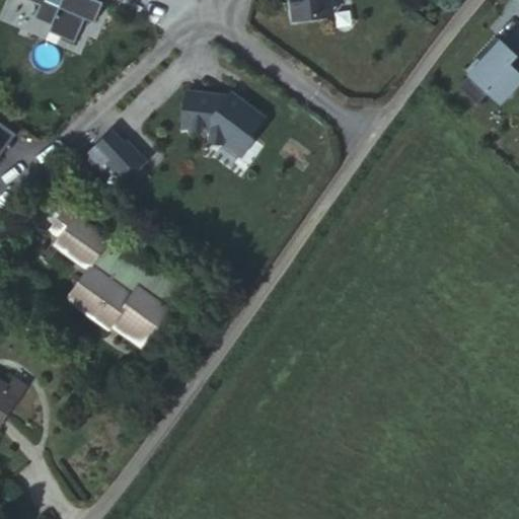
[(31,0),(44,5),(38,19),(55,26),(52,33),(77,44),(87,19),(97,23),(105,0),(31,0)]
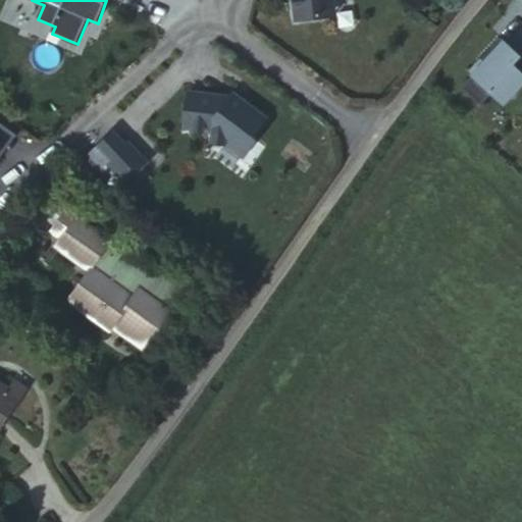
[(294,0),(297,23),(341,17),(337,0),(294,0)]
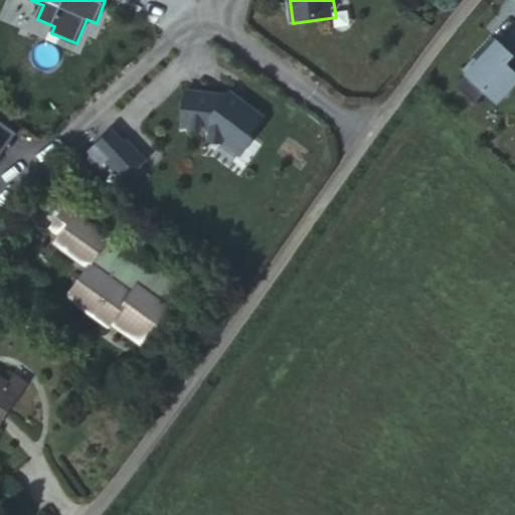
[(481,60),(459,84),(478,102),(488,91),(500,101),(514,83),(514,54),(497,37),(478,57),(481,60)]
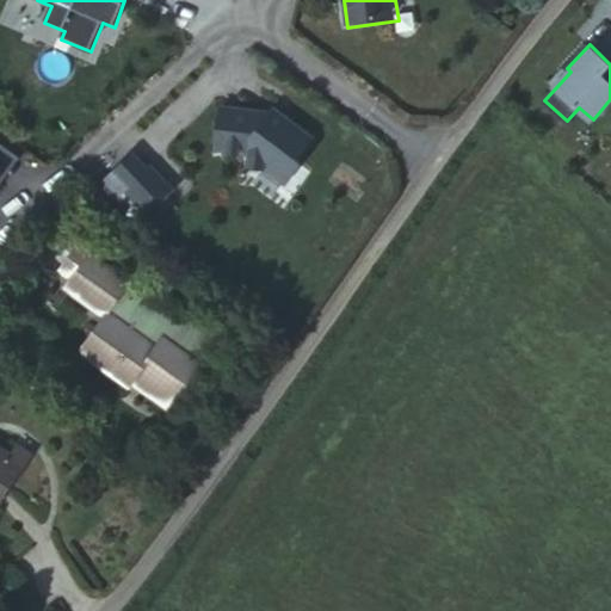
[(303,162),(316,139),(273,106),(270,110),(217,104),(214,150),(248,154),(248,171),(266,172),(287,189),(304,168),(303,162)]
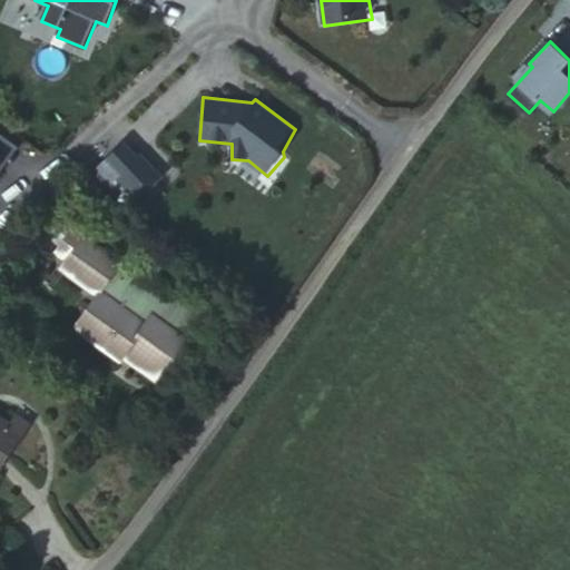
[(0,176),(20,147),(0,133),(0,176)]
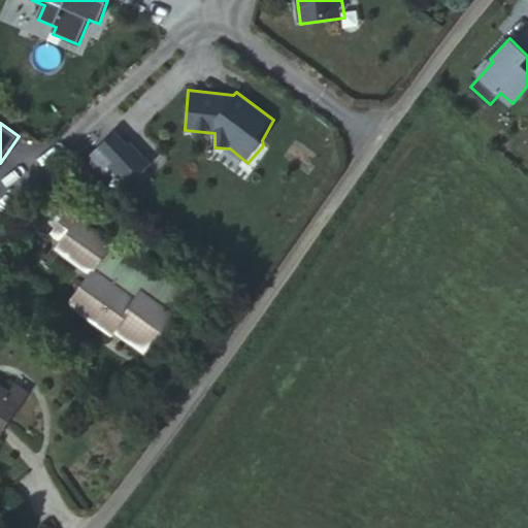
[(151,168),(118,131),(83,161),(96,177),(108,167),(127,189),(151,168)]
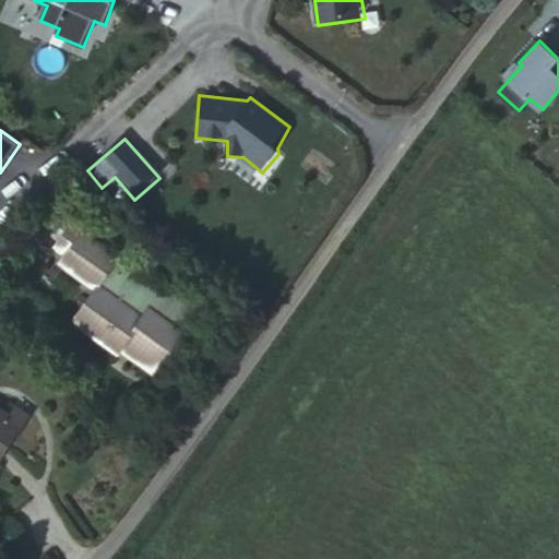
[(97,226),(78,213),(71,222),(90,236),(97,226)]
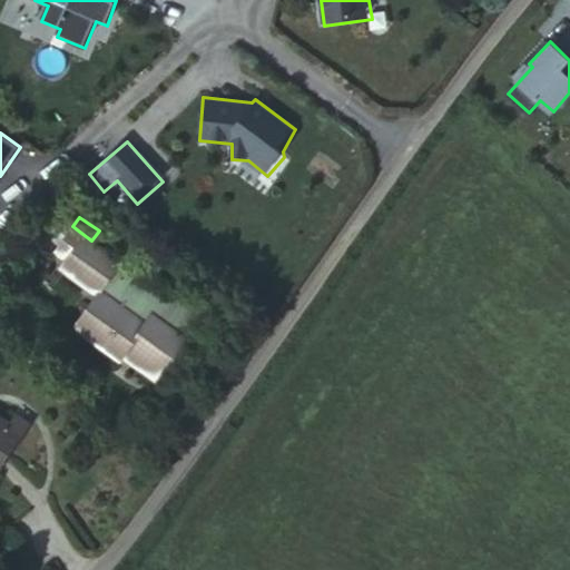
[(91,241),(72,226),(56,252),(68,261),(64,266),(100,292),(75,327),(123,361),(133,347),(168,373),(192,340),(184,333),(161,317),(169,305),(166,303),(119,269),(124,263),(91,241)]
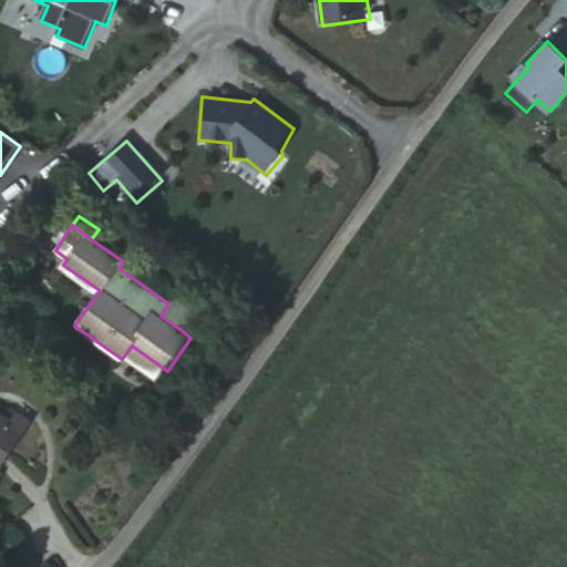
[(169,295),(165,301),(168,303),(161,316),(183,331),(195,313),(169,295)]
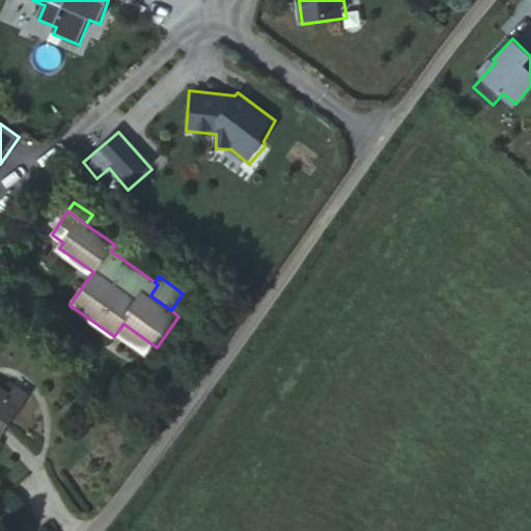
[(0,436),(29,394),(15,385),(7,395),(0,390),(0,436)]
